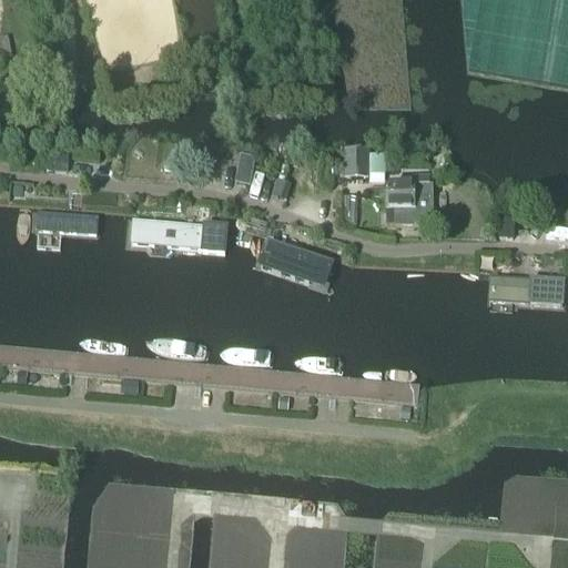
[(344,155),(344,174),(344,182),(366,182),(366,155),(344,155)]
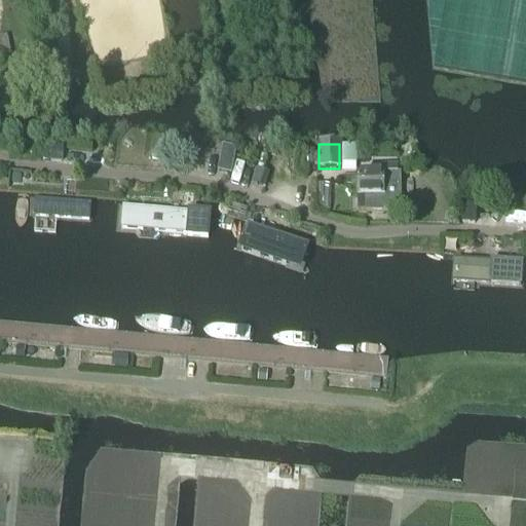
[(51,149),(50,162),(61,162),(62,150),(51,149)]
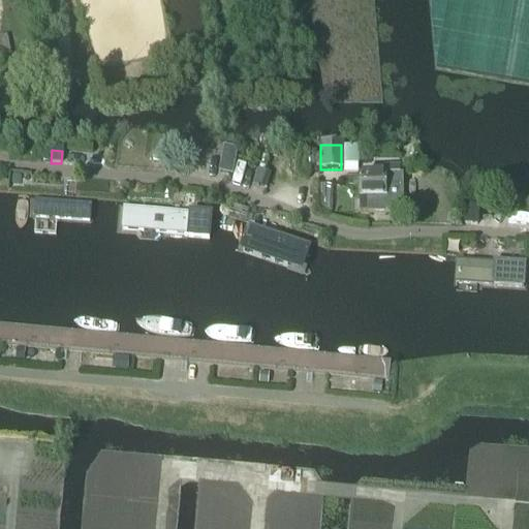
[(358,165),(358,150),(343,150),(343,164),(358,165)]
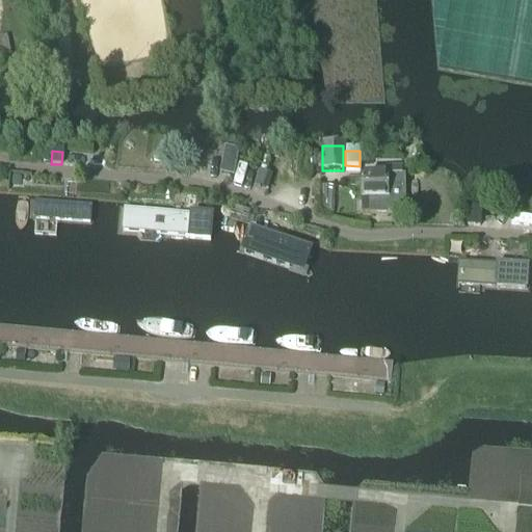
[(223,164),(222,173),(229,175),(234,176),(237,164),(224,162),(223,164)]
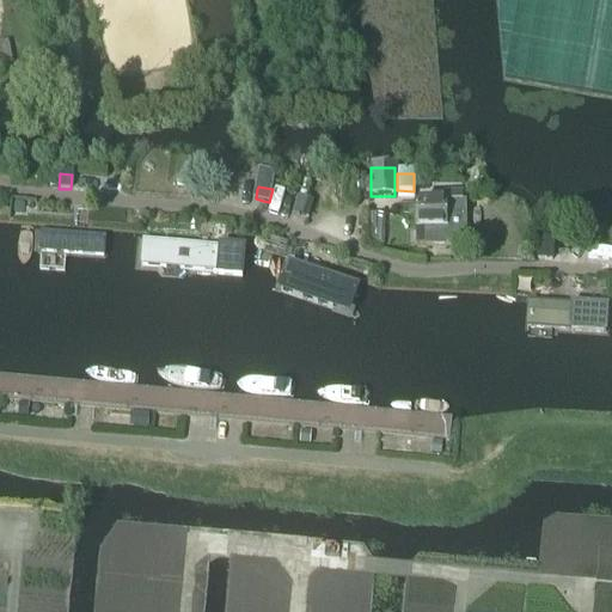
[(297,204),(294,213),(307,216),(311,203),(306,202),(307,194),(301,193),(299,200),(298,200),(297,204)]
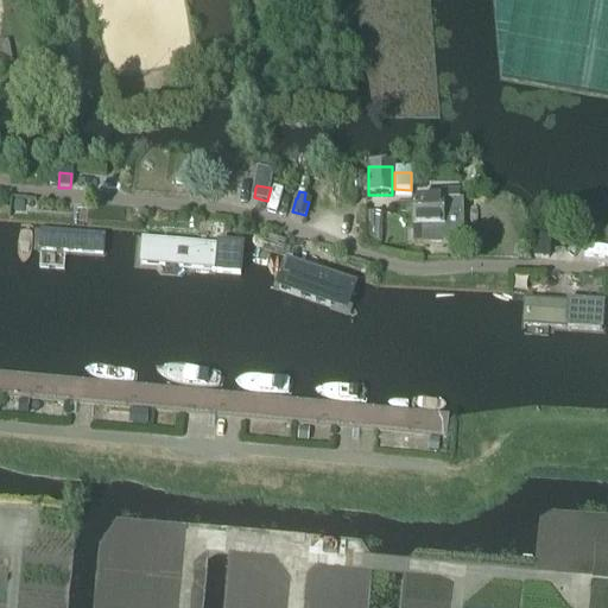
[(444,203),(412,203),(412,228),(413,228),(413,245),(423,245),(423,247),(462,246),(461,203),(458,203),(458,196),(444,196),(444,203)]
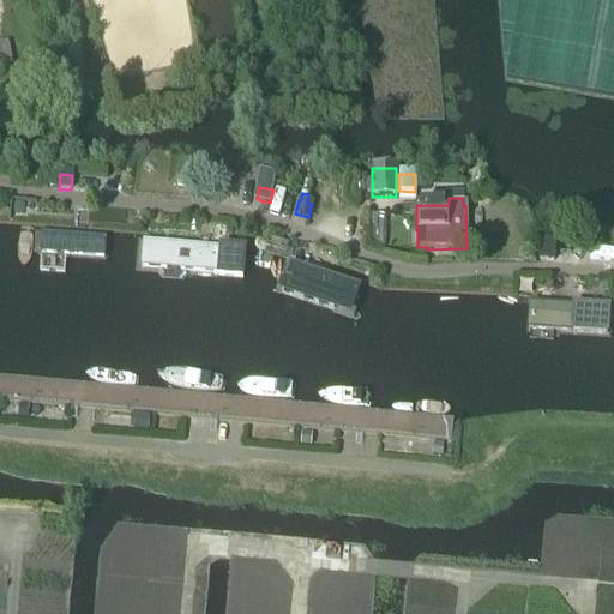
[(109,256),(109,230),(35,229),(34,253),(109,256)]
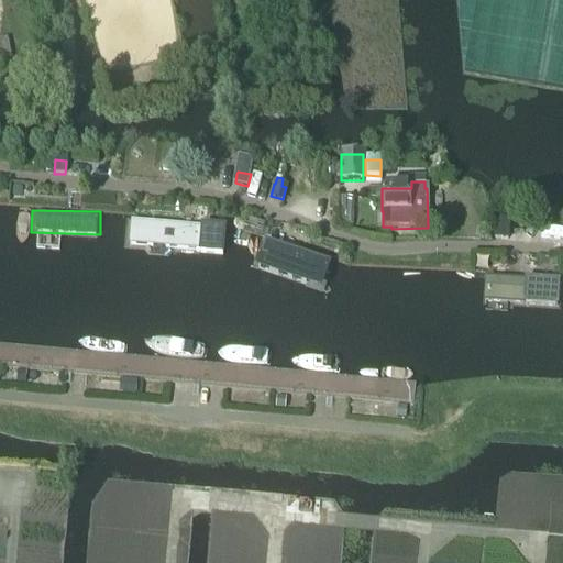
[(221,252),(222,223),(144,219),(143,247),(221,252)]
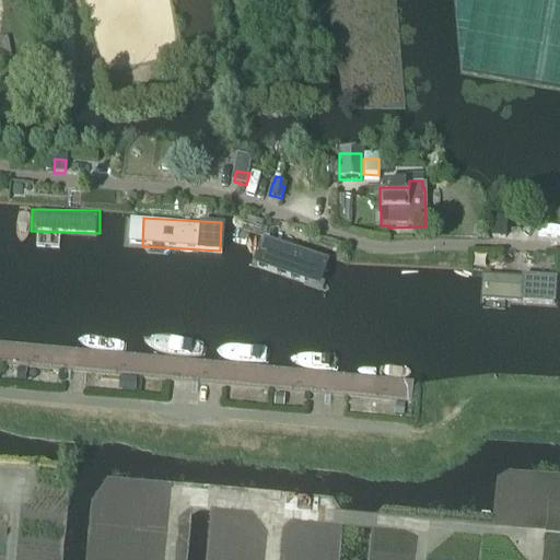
[(491,238),(504,240),(505,221),(492,220),(491,238)]
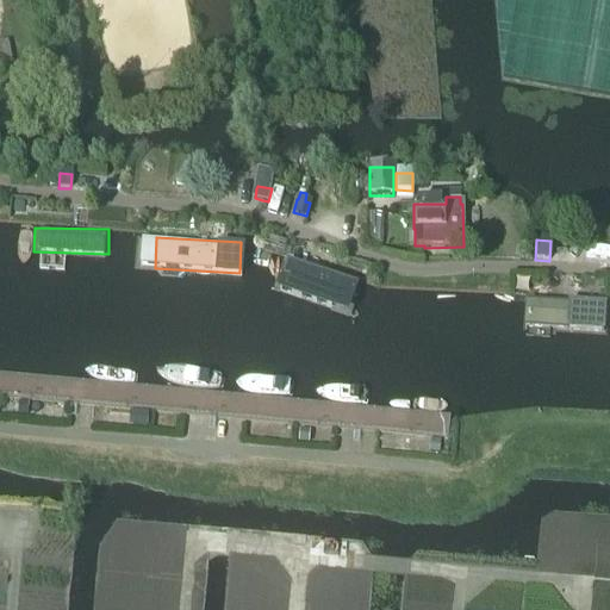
[(347,307),(355,279),(274,250),(263,280),(347,307)]
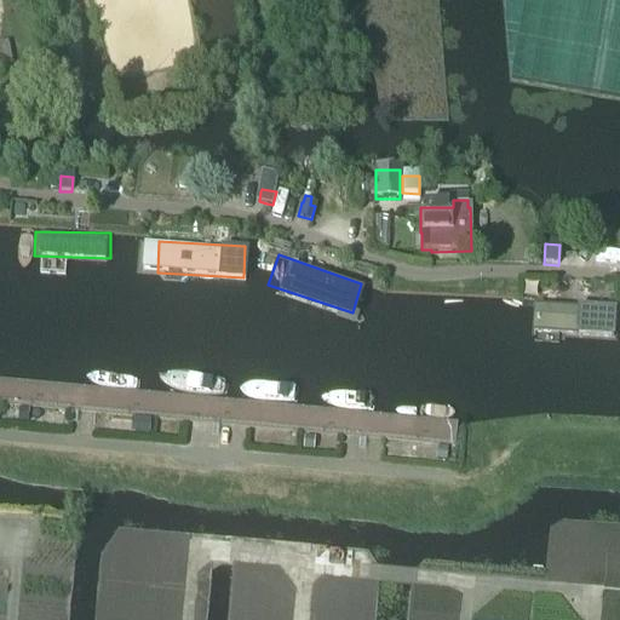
[(618,302),(534,300),(532,329),(616,332),(618,302)]
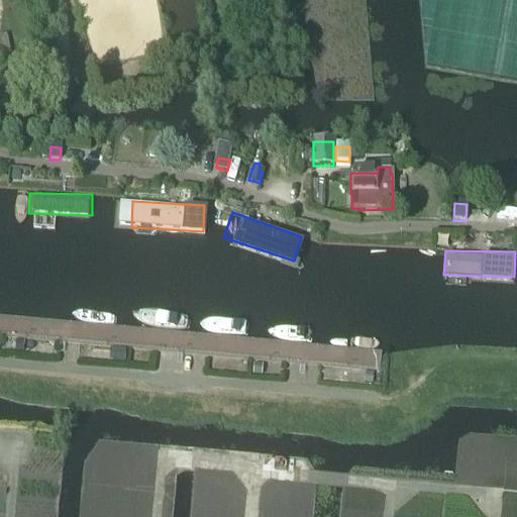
[(113,351),(112,363),(123,364),(124,352),(113,351)]
